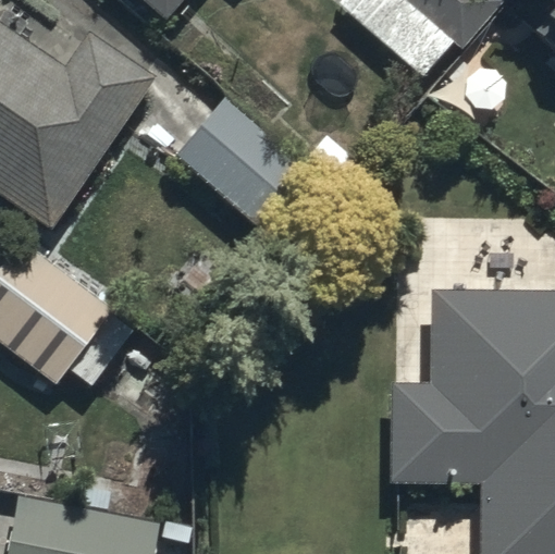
[(149,0),(168,15),(181,0),(149,0)]
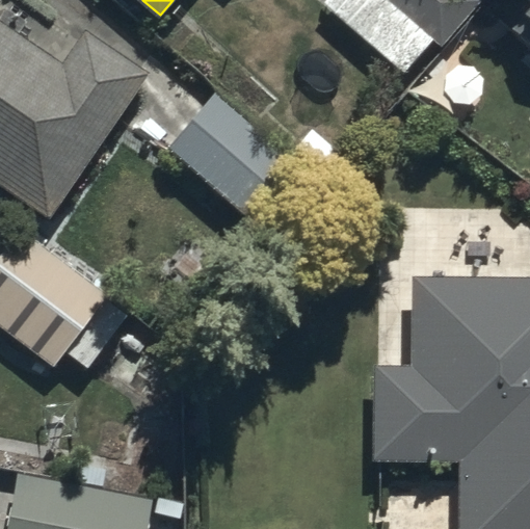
[(320,0),(404,76),(433,36),(443,43),(474,0),(320,0)]
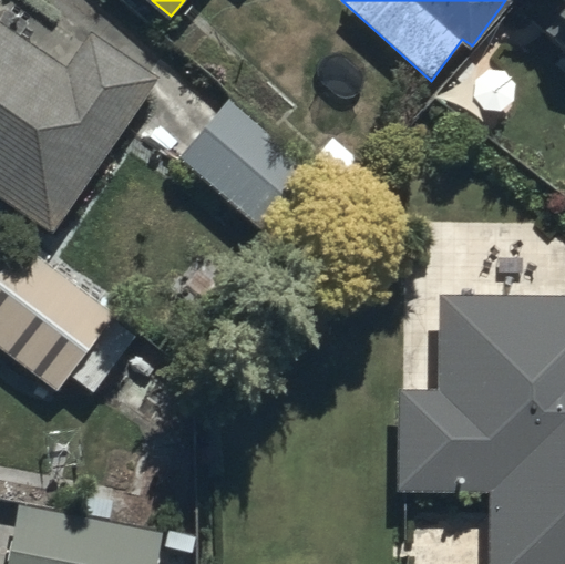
[(564,2),(543,30),(564,48),(564,2)]
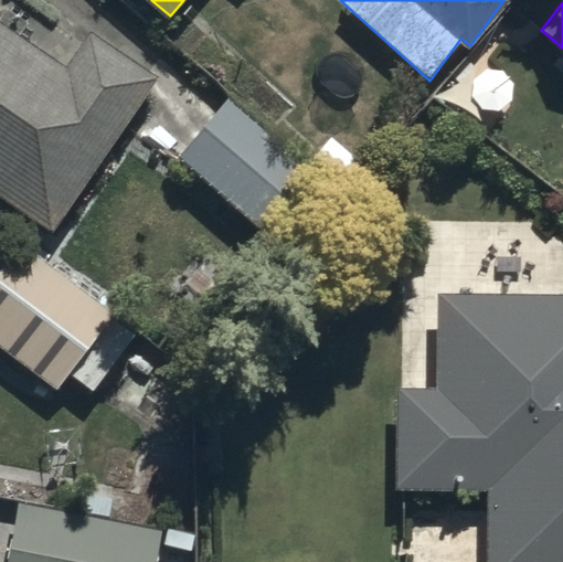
[(66,65),(0,22),(0,198),(56,234),(157,75),(88,31),(66,65)]
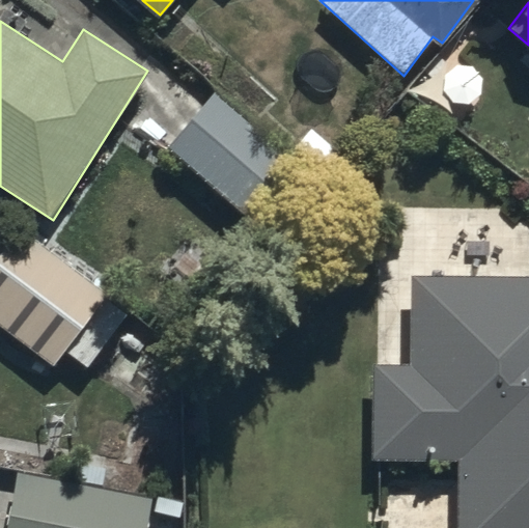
[(326,185),(213,90),(165,148),(278,242),(326,185)]
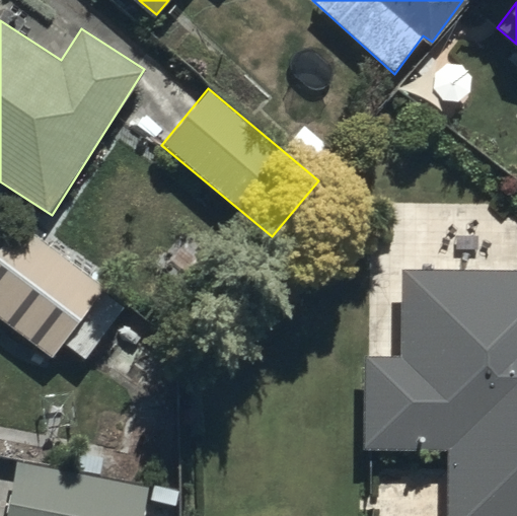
[(125,306),(18,223),(0,246),(0,312),(55,356),(65,342),(85,358),(125,306)]
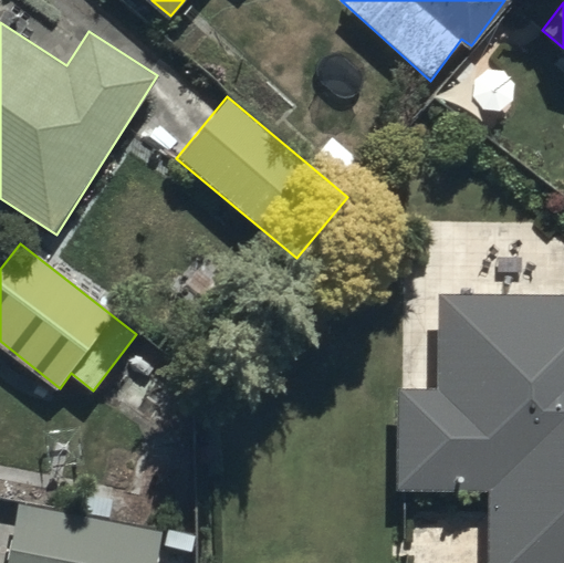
[(563,294),(439,293),(438,388),(397,388),(396,487),(488,488),(487,562),(563,562),(563,294)]
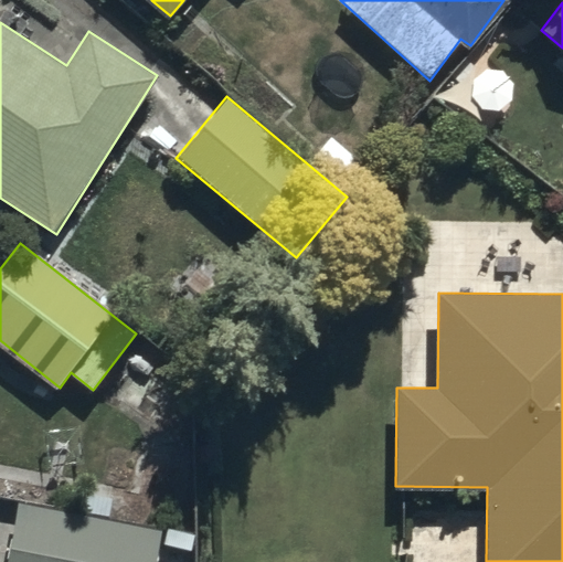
[(20,501),(7,561),(156,561),(162,530),(20,501)]
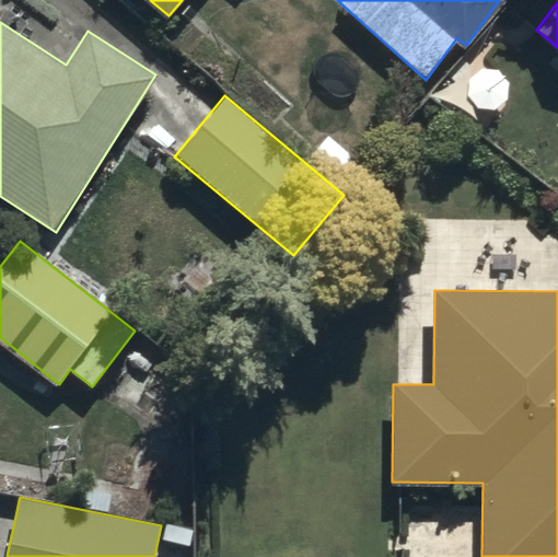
All buildings are outlined.
